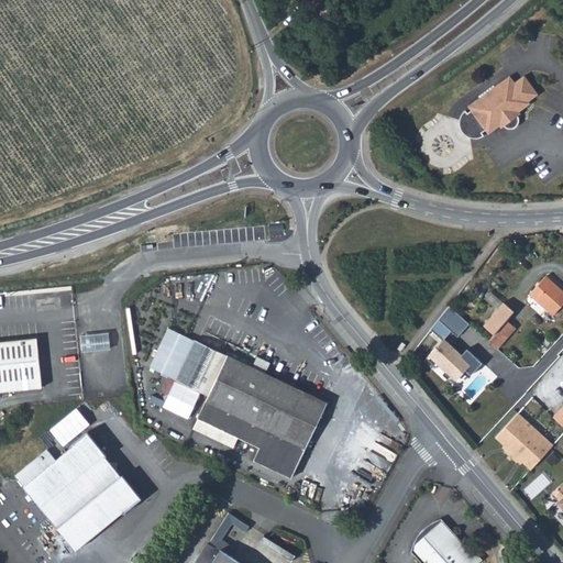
[(501,130),(505,128),(518,118),(521,116),(519,113),(530,105),(529,102),(538,96),(525,77),(515,84),(509,77),(476,102),(496,131),(500,128),(501,130)]
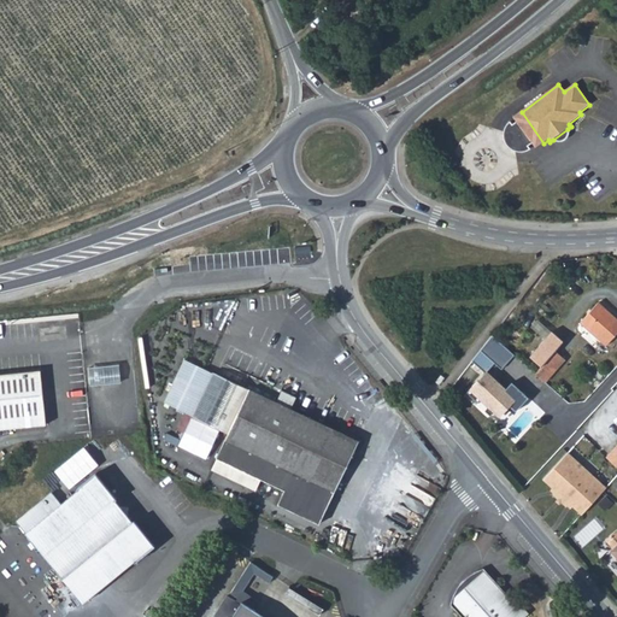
[(533,145),(536,148),(544,144),(522,112),(513,118),(517,123),(512,127),(511,124),(505,130),(504,139),(506,146),(511,151),(519,153),(530,151),(528,148),(533,145)]
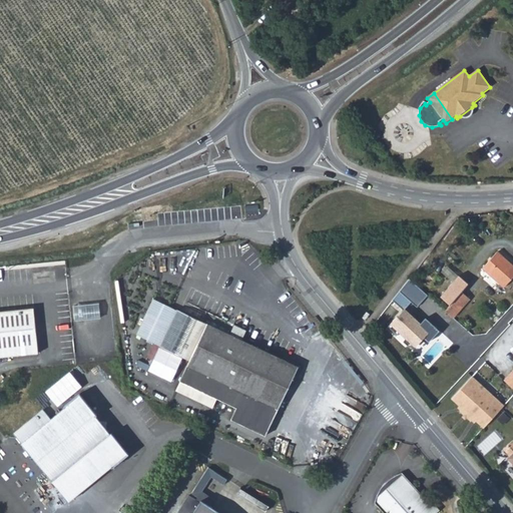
[(473,110),(472,107),(460,116),(462,117),(467,118),(471,115),(473,110)]
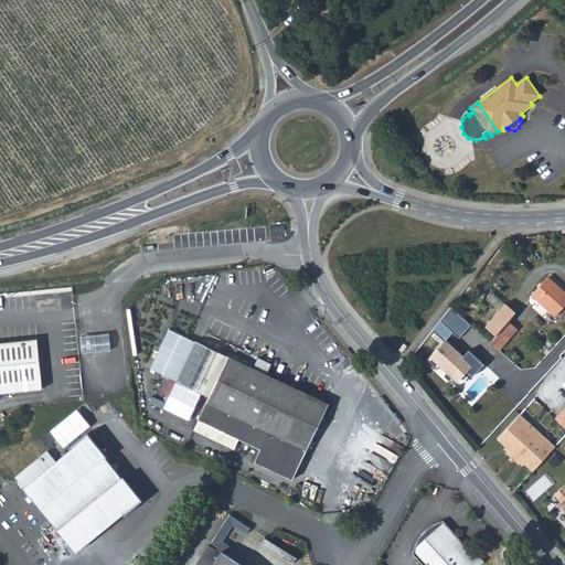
[(534,297),(560,320),(564,312),(564,291),(551,279),(534,297)]
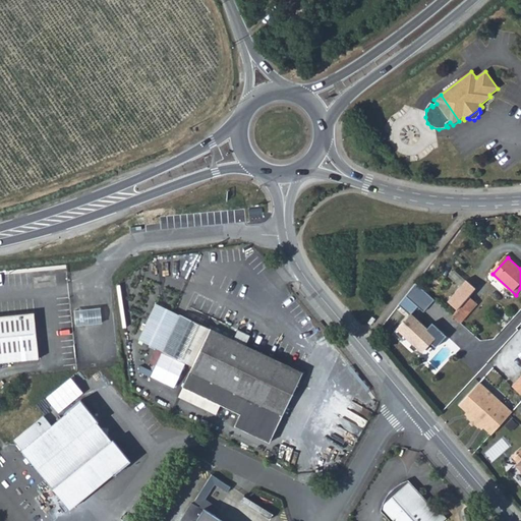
[(433,321),(428,326),(412,312),(417,306),(424,312),(435,300),(416,283),(400,302),(411,312),(395,330),(404,339),(407,335),(423,349),(431,340),(437,345),(448,333),(433,321)]
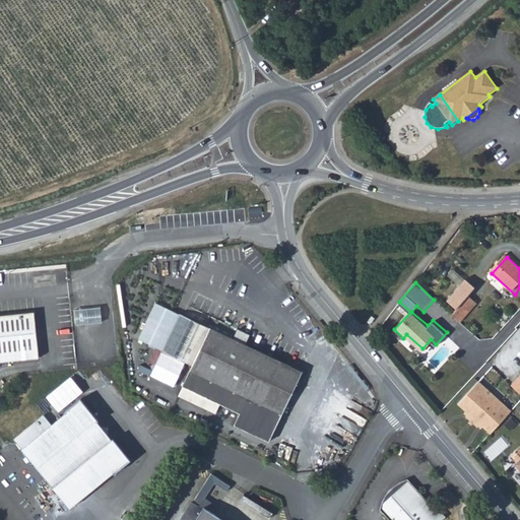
[(453,316),(460,323),(477,304),(470,298),(453,316)]
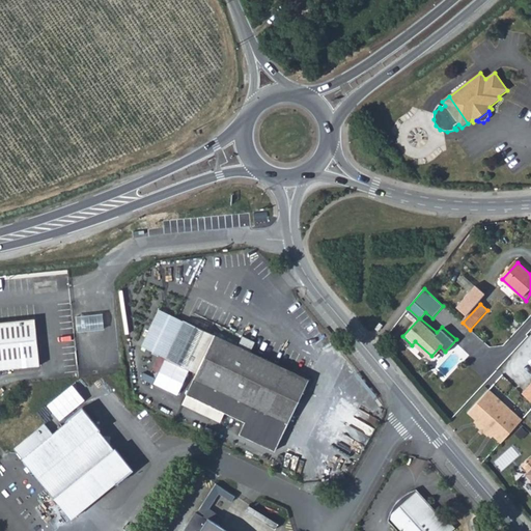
[(80,315),(79,330),(106,330),(106,315),(80,315)]
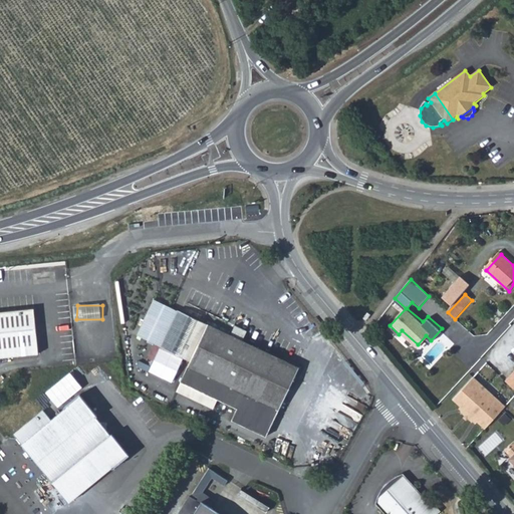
[(0,356),(43,352),(39,307),(0,310),(0,356)]
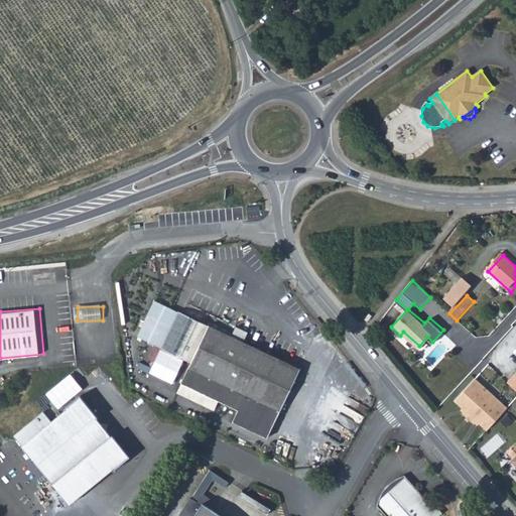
[(176,309),(159,346),(188,361),(178,381),(236,408),(243,392),(278,409),(298,368),(241,340),(244,336),(245,332),(234,326),(230,335),(176,309)]
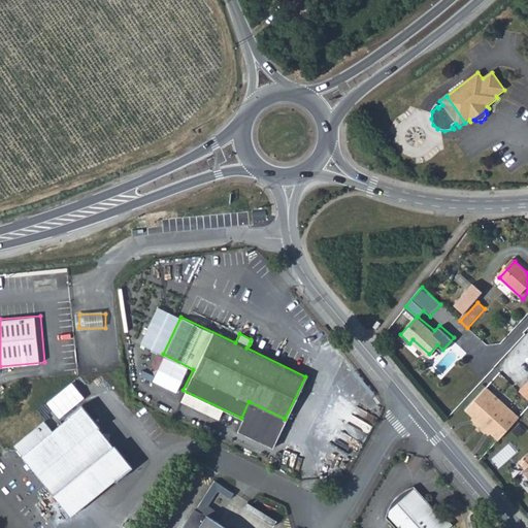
[(74,383),(50,403),(63,419),(88,397),(74,383)]
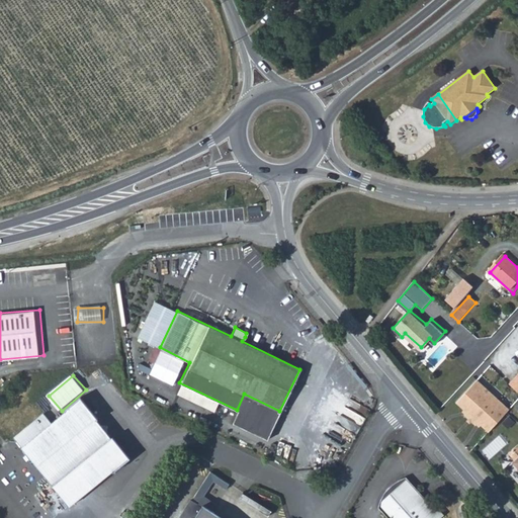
[(489,438),(509,416),(477,386),(456,409),(466,419),(464,421),(476,431),(479,429),(489,438)]
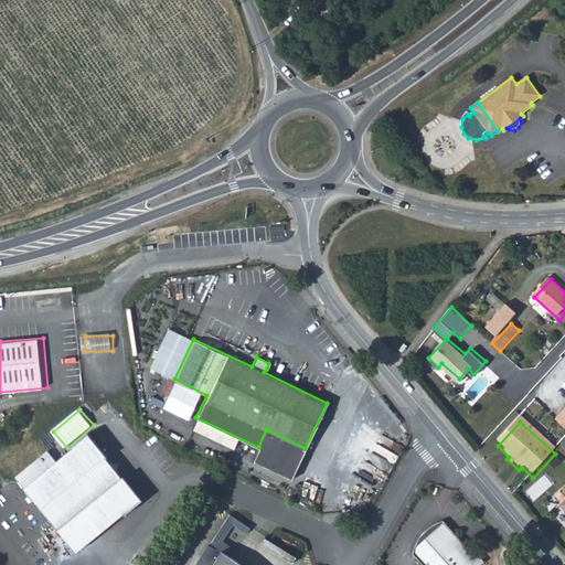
[(252,460),(290,479),(305,448),(266,429),(258,447),(252,460)]
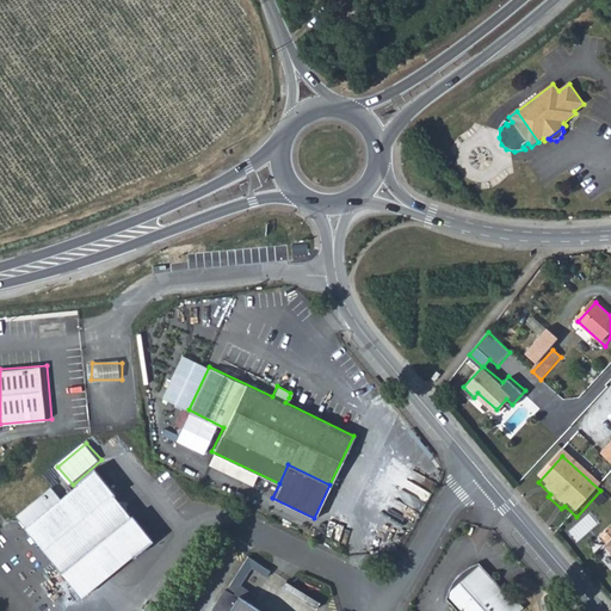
[(75,487),(113,531),(135,554),(152,541),(131,513),(130,514),(125,510),(129,500),(119,501),(116,497),(116,494),(96,469),(75,485),(76,486),(75,487)]
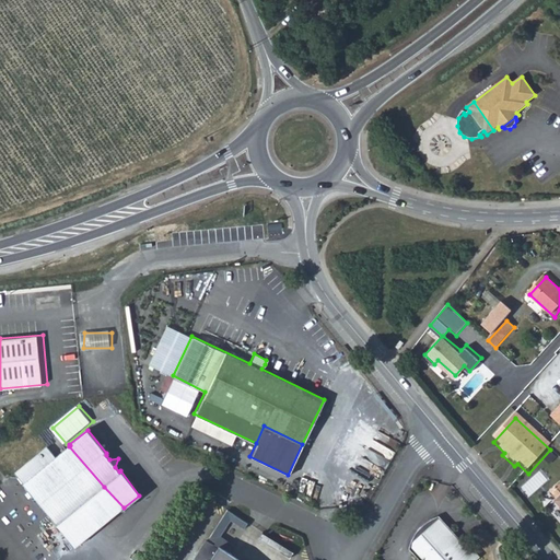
[(15,470),(73,546),(124,508),(104,487),(69,446),(55,456),(47,446),(15,470)]
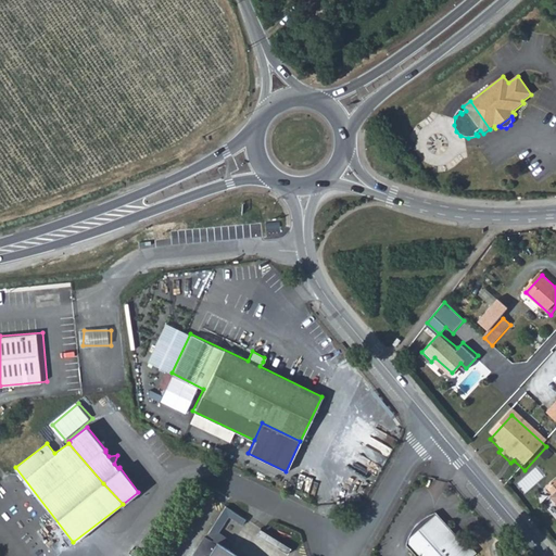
[(555,475),(545,484),(552,492),(550,493),(555,501),(555,475)]
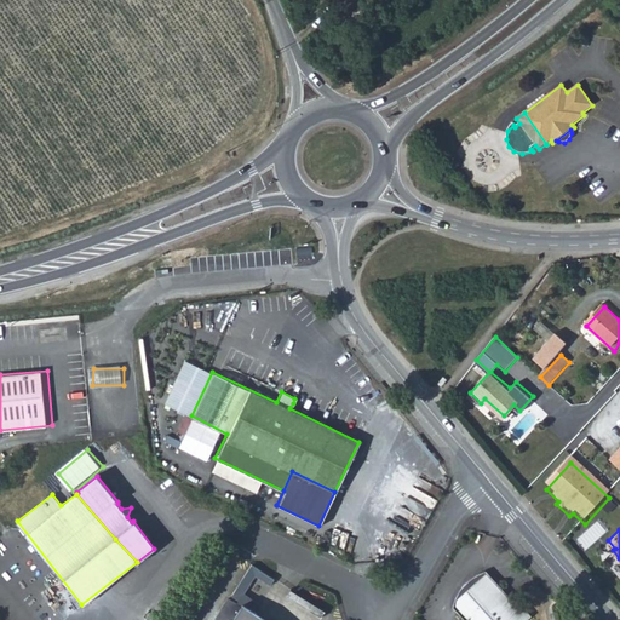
[(484,619),(514,619),(523,613),(507,592),(505,593),(482,567),(469,570),(463,574),(453,584),(457,587),(477,610),(484,619)]
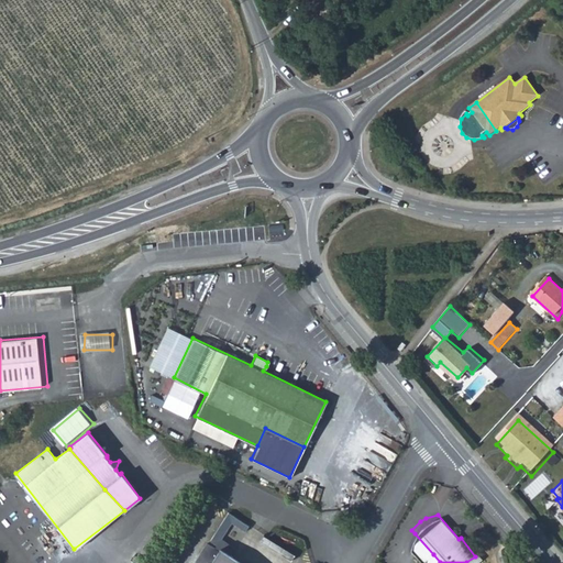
[(440,562),(433,554),(415,533),(411,530),(409,534),(406,545),(417,559),(420,555),(427,562),(440,562)]
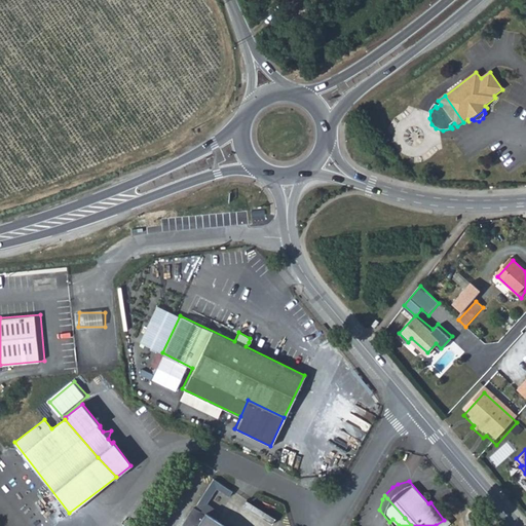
[(226,525),(210,516),(202,525),(226,525)]
